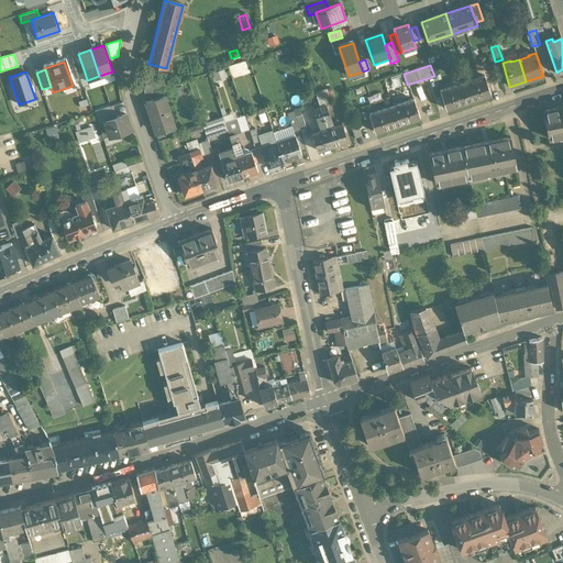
[(88,85),(87,80),(85,73),(78,75),(83,87),(88,85)]
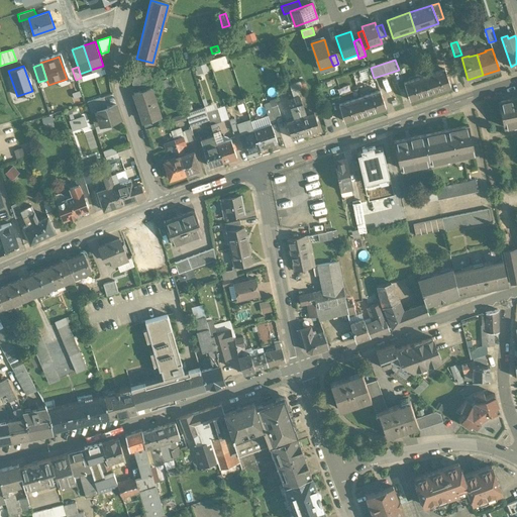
[(149,74),(135,70),(133,77),(134,78),(132,84),(133,87),(143,84),(151,81),(149,74)]
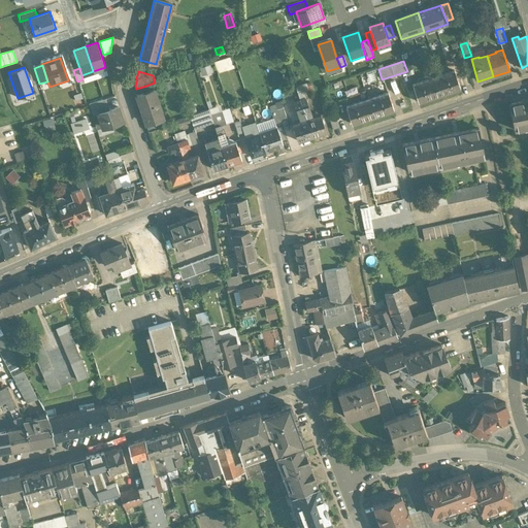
[(454,71),(411,86),(418,102),(459,89),(454,71)]
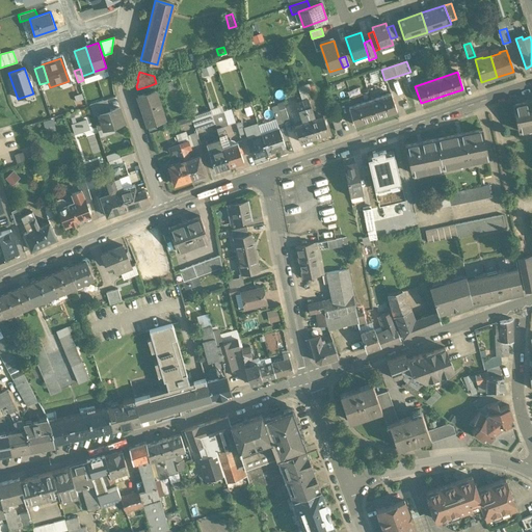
[(148,86),(137,89),(139,96),(143,109),(154,106),(150,92),(148,86)]
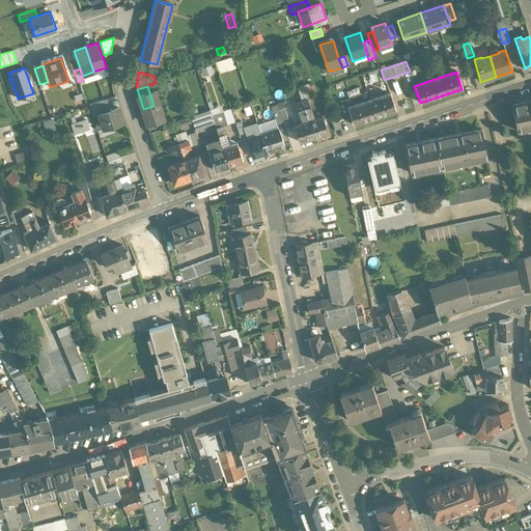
[(155,90),(149,92),(154,106),(159,104),(155,90)]
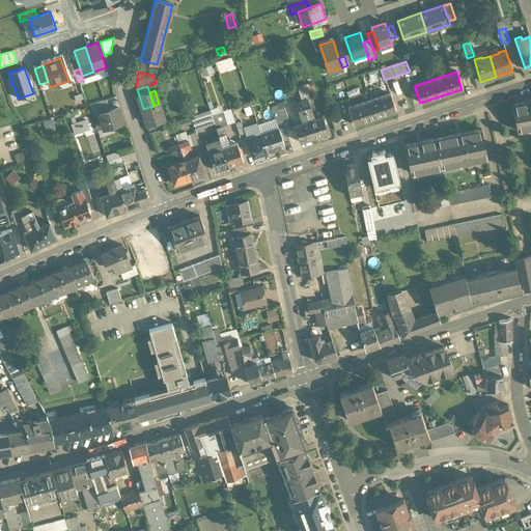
[(389,93),(348,107),(354,124),(395,111),(389,93)]
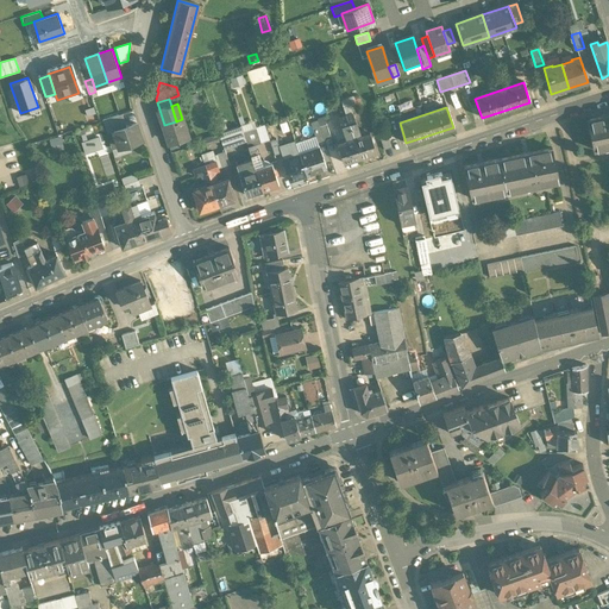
[(121,114),(102,120),(107,133),(113,132),(126,127),(121,114)]
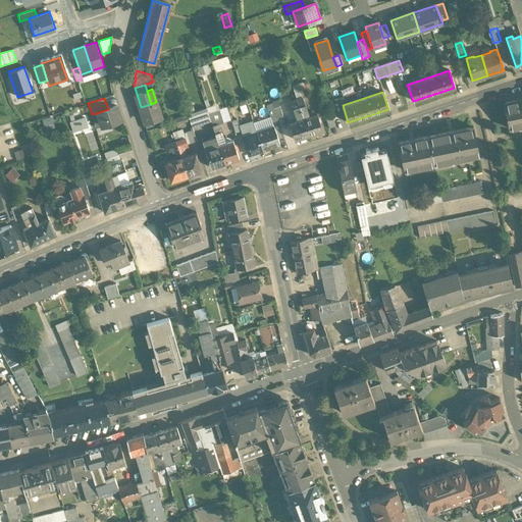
[(521,99),(503,103),(509,128),(521,125),(521,99)]
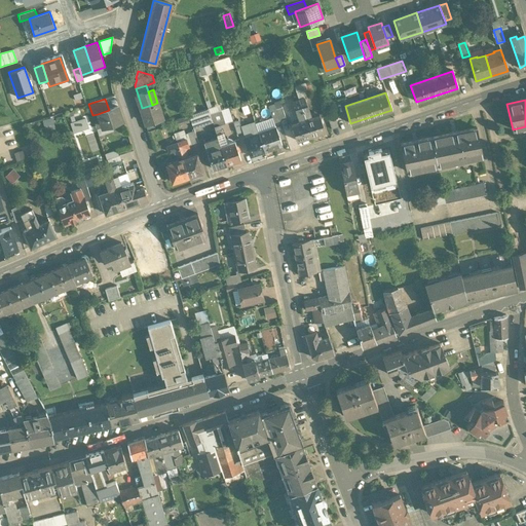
[(142,108),(141,109),(145,122),(155,119),(156,121),(162,119),(157,103),(152,105),(142,108)]
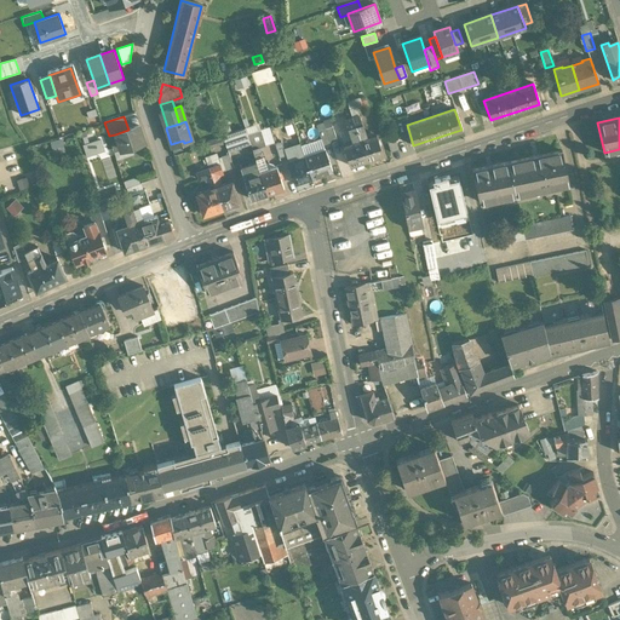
[(128,130),(115,135),(120,150),(144,143),(138,126),(128,130)]
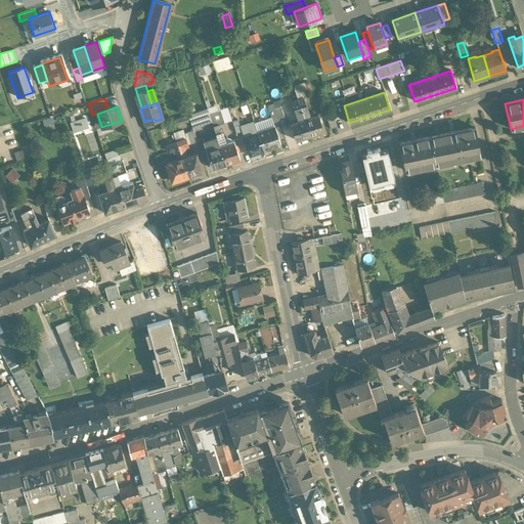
[(285,120),(280,107),(274,110),(278,121),(285,120)]
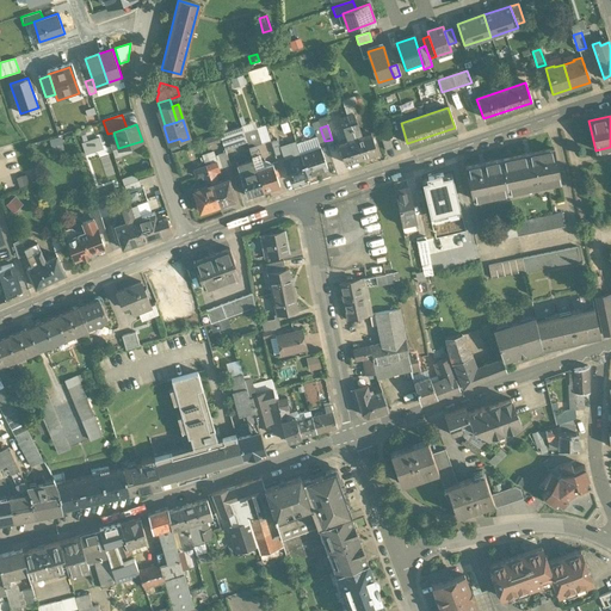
[(241,128),(220,135),(224,149),(246,142),(241,128)]
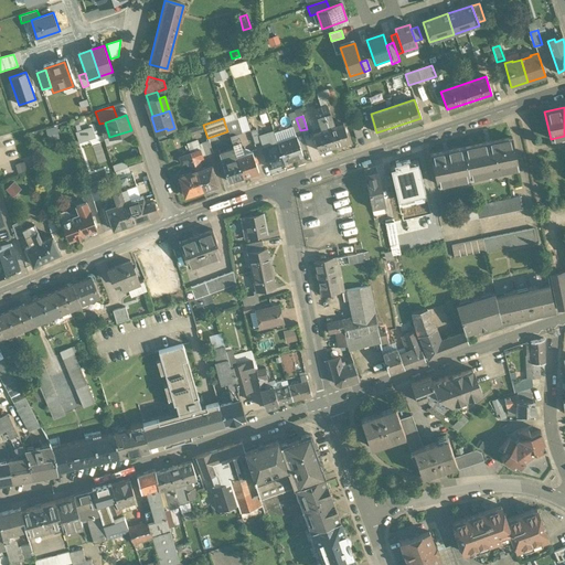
[(296,118),(290,120),(294,132),(300,130),(296,118)]
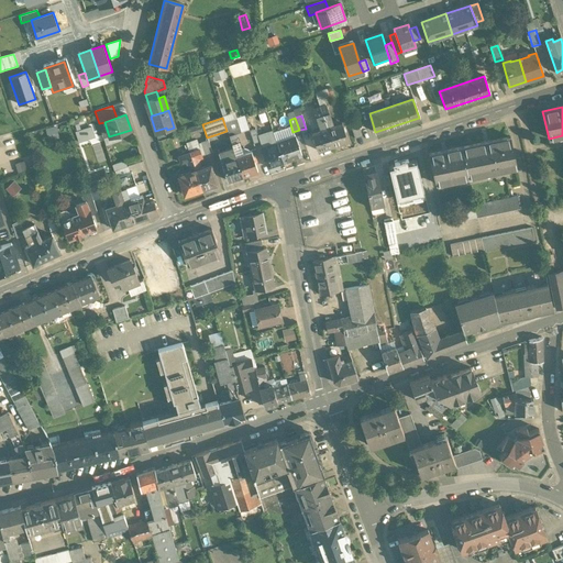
[(341,122),(327,128),(332,145),(348,141),(341,122)]
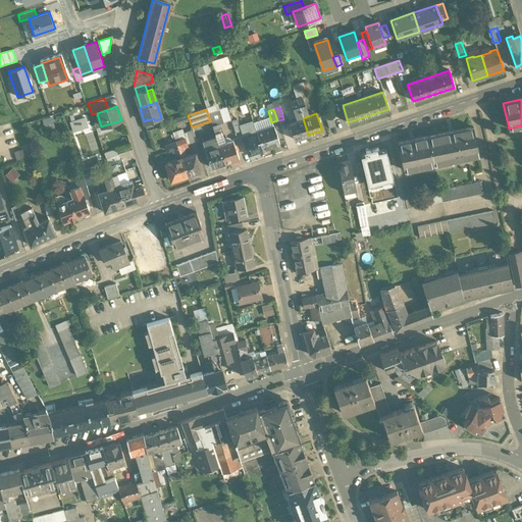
[(256,133),(250,115),(246,117),(251,135),(243,137),(249,155),(262,151),(256,133)]
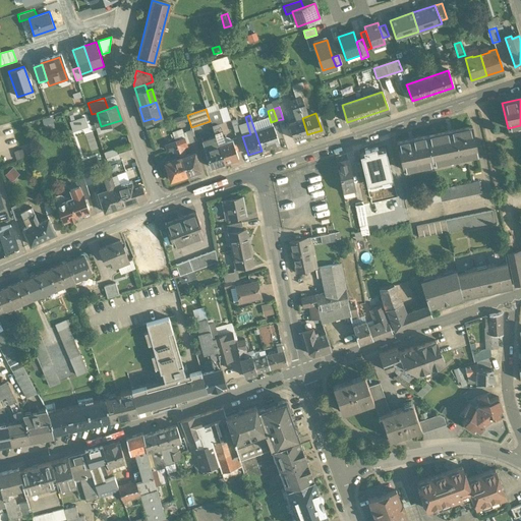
[(302,118),(288,123),(293,139),(307,134),(302,118)]
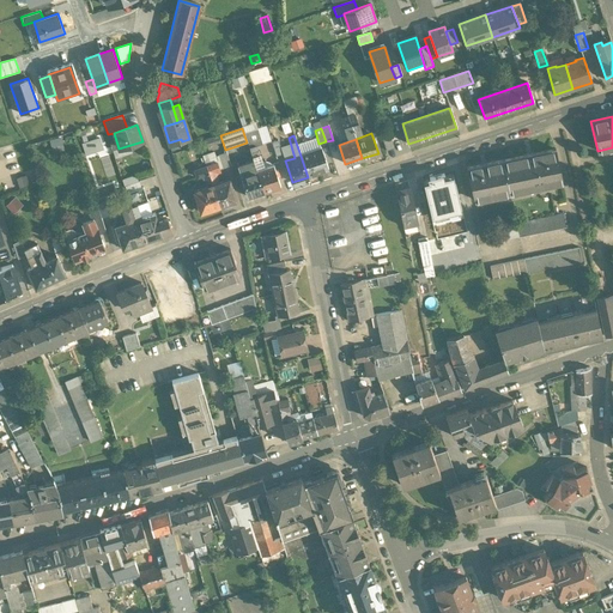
[(278,141),(272,144),(275,157),(283,155),(278,141)]
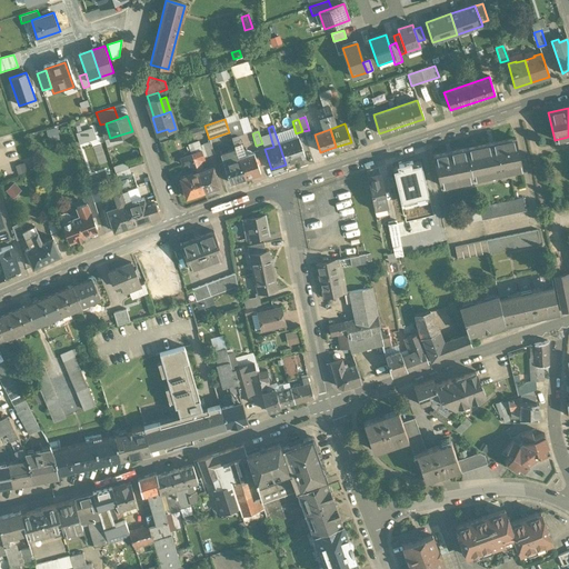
[(245,157),(238,136),(231,138),(235,149),(238,158),(245,157)]
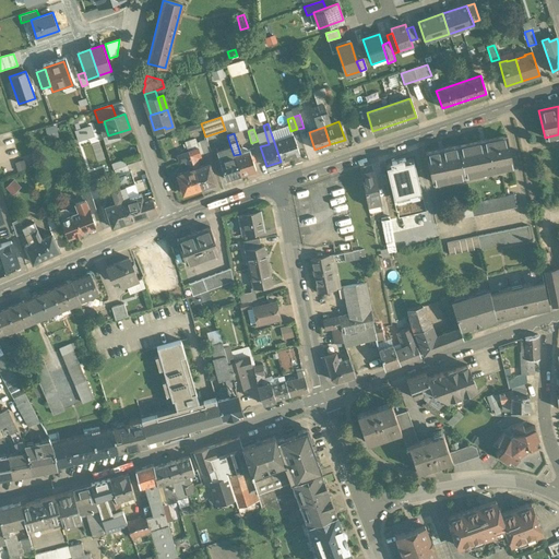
[(293,135),(274,142),(281,162),(299,155),(293,135)]
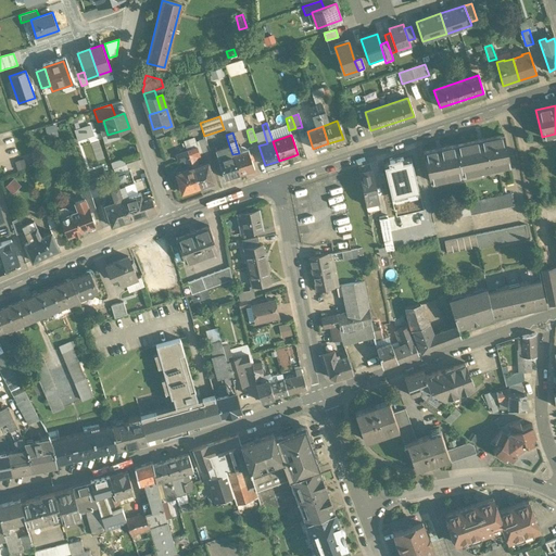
[(503,135),(455,146),(460,172),(485,166),(487,168),(501,166),(500,163),(508,162),(503,135)]
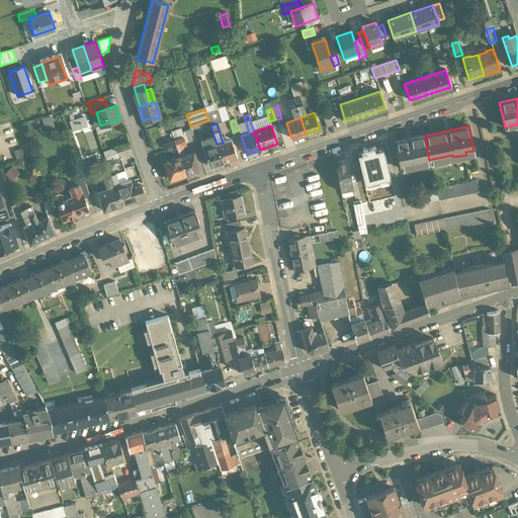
[(213,136),(201,140),(209,166),(223,162),(217,144),(213,136)]
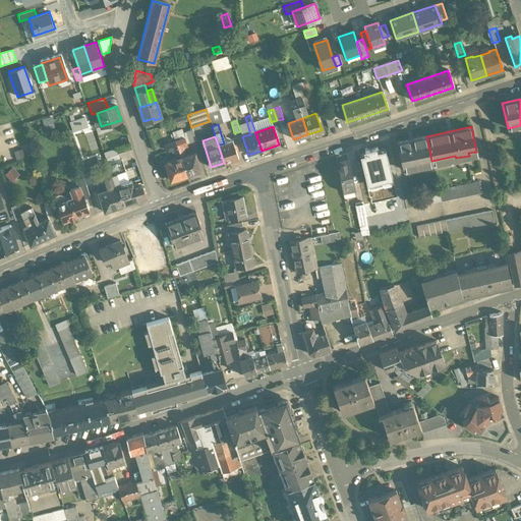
[(426,136),(397,142),(402,168),(432,161),(431,161),(426,136)]
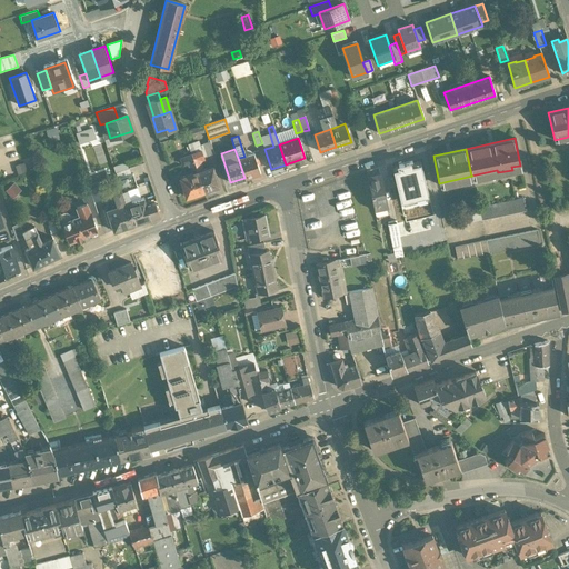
[(260,172),(253,153),(245,157),(238,158),(245,178),(260,172)]
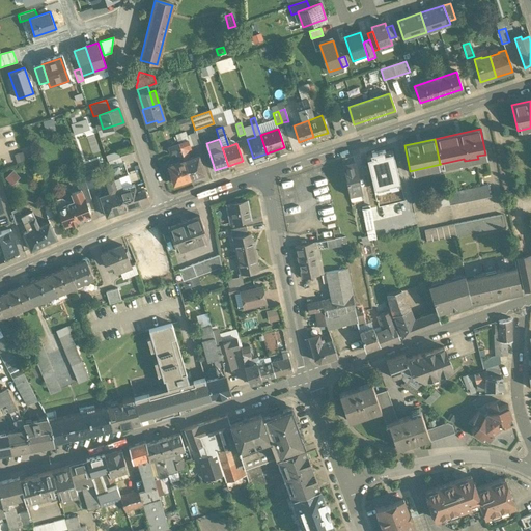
[(178,145),(168,148),(171,155),(175,154),(182,151),(178,145)]
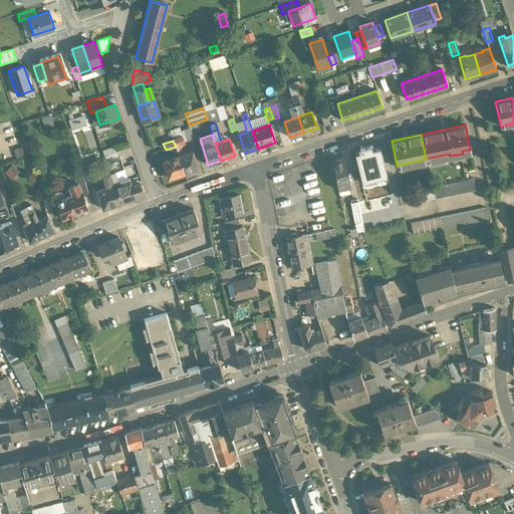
[(356,165),(360,180),(387,174),(379,146),(372,148),(372,146),(359,149),(360,151),(354,152),(357,165),(356,165)]
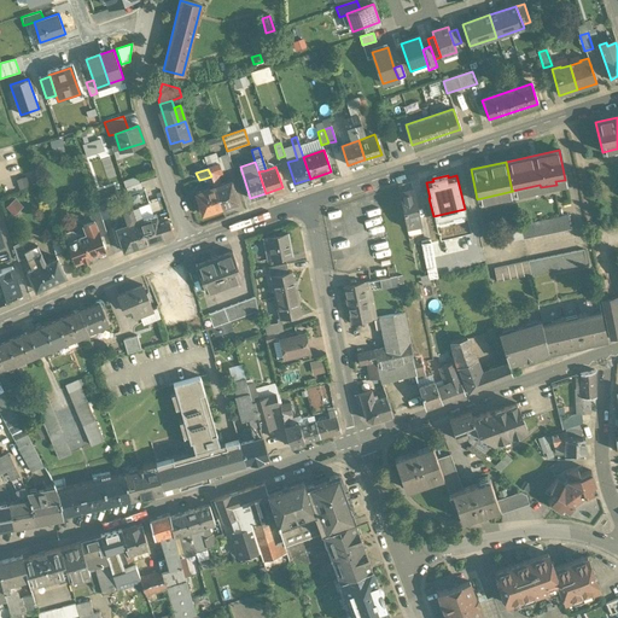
[(208,188),(196,193),(203,214),(221,208),(215,187),(211,176),(204,179),(208,188)]
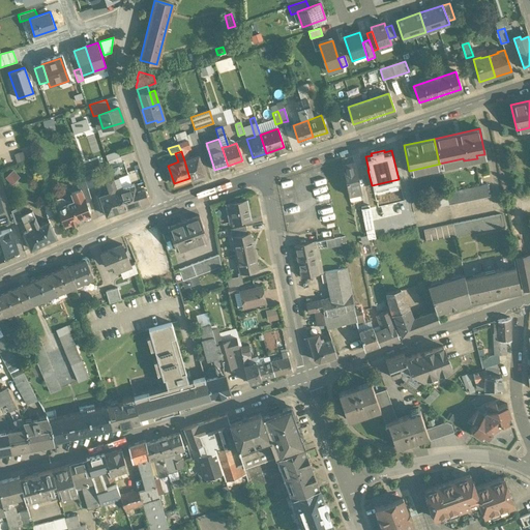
[(198,155),(184,160),(189,178),(204,173),(198,155)]
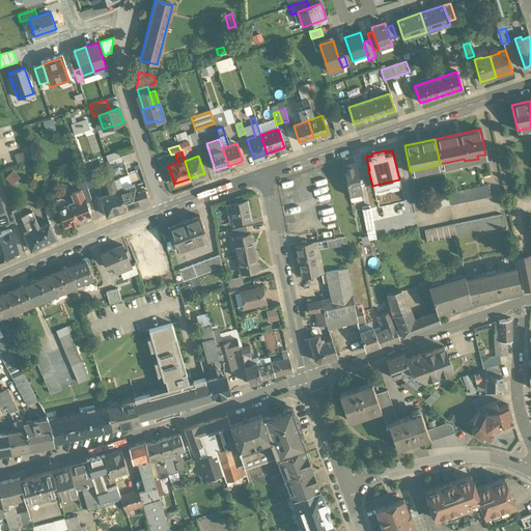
[(124,163),(110,167),(114,180),(118,178),(129,175),(124,163)]
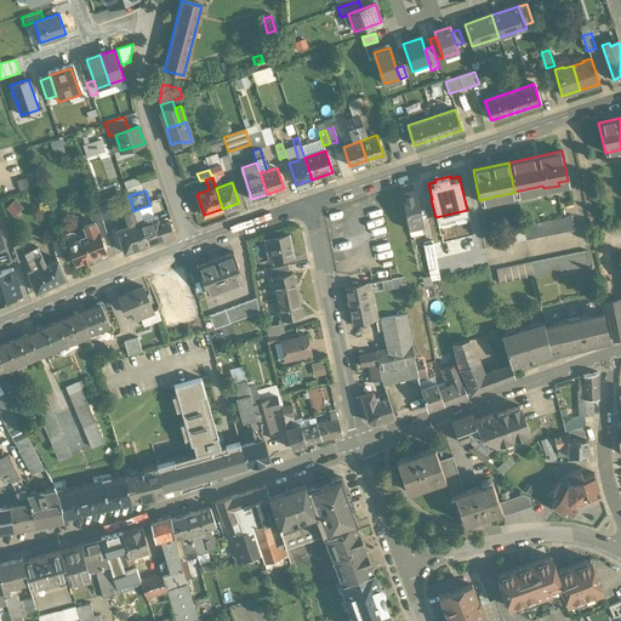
[(415,191),(400,193),(408,227),(422,224),(415,191)]
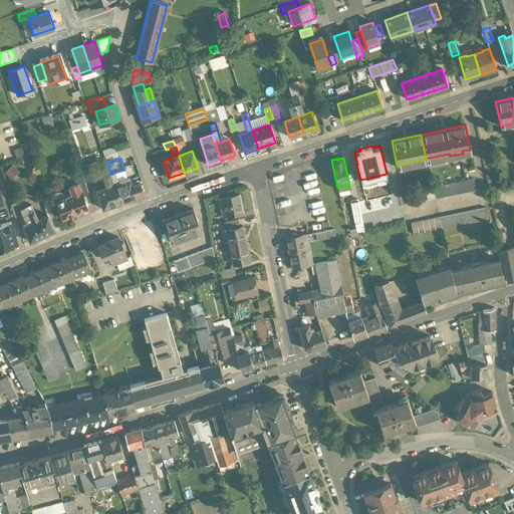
[(13,178),(21,171),(15,164),(7,171),(13,178)]
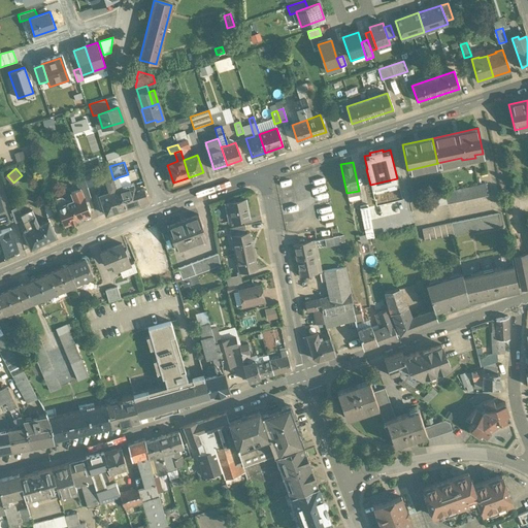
[(128,174),(118,177),(122,188),(131,184),(128,174)]
